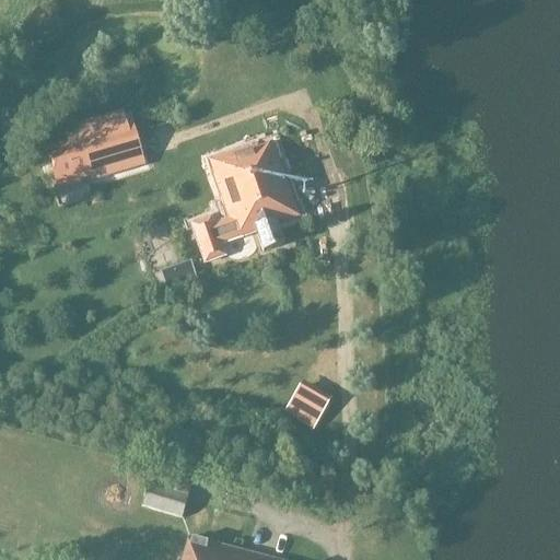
[(50,168),(57,190),(78,184),(76,178),(89,174),(91,179),(141,165),(130,128),(125,130),(119,115),(97,121),(102,136),(88,140),(86,137),(45,150),(50,168)]
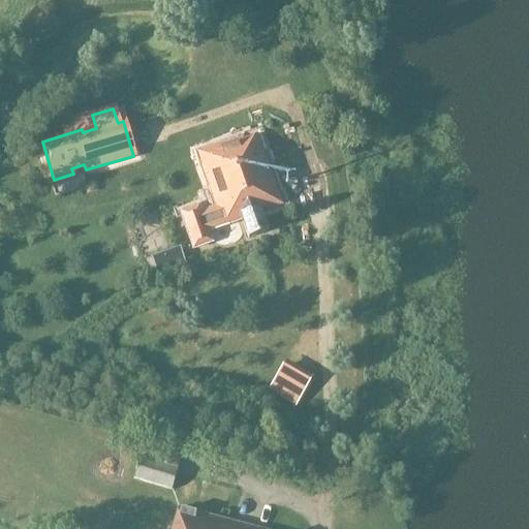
[(243,139),(242,136),(195,152),(215,210),(200,215),(197,206),(179,212),(191,249),(211,243),(207,229),(240,218),(247,239),(268,231),(261,214),(282,207),(257,134),(243,139)]
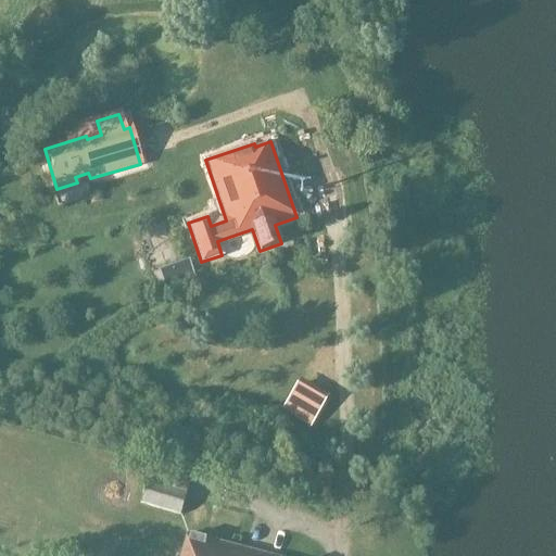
[(325,402),(297,384),(281,412),(310,428),(325,402)]
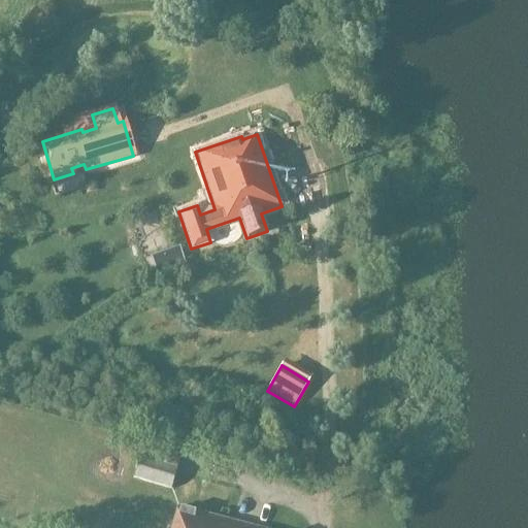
[(180,457),(157,450),(154,462),(139,458),(133,479),(171,490),(180,457)]
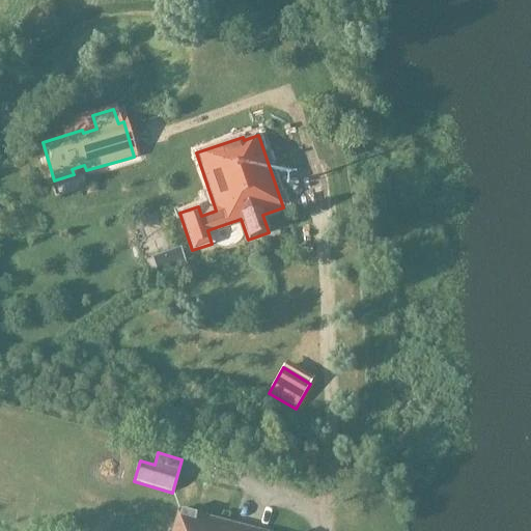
[(257,530),(180,511),(179,513),(177,513),(172,530),(257,530)]
